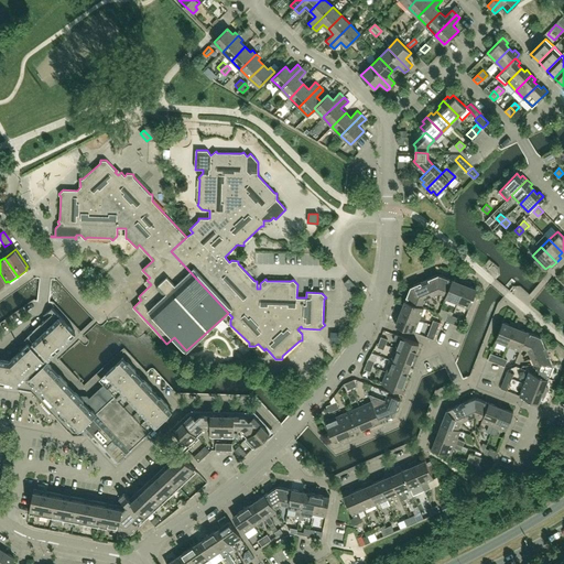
[(438,293),(438,274),(424,280),(432,296),(438,293)]
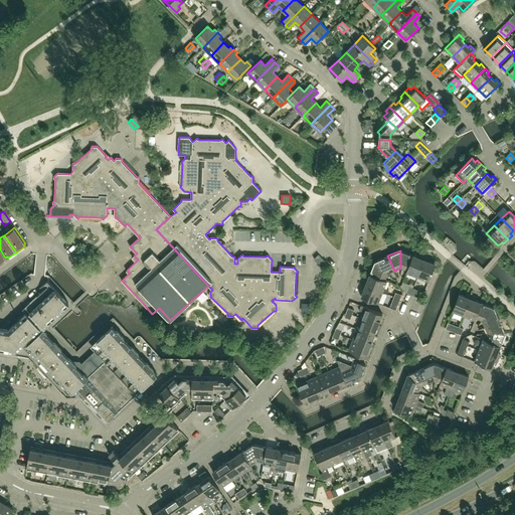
[(407,271),(413,255),(400,250),(400,268),(407,270),(407,271)]
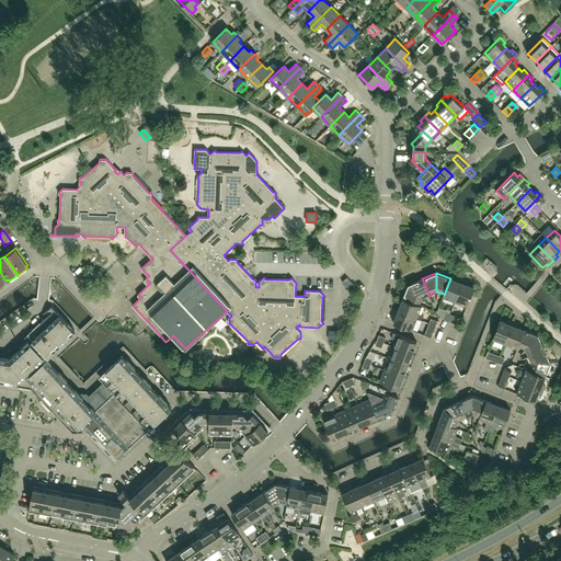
[(342,282),(350,289),(354,285),(346,277),(342,282)]
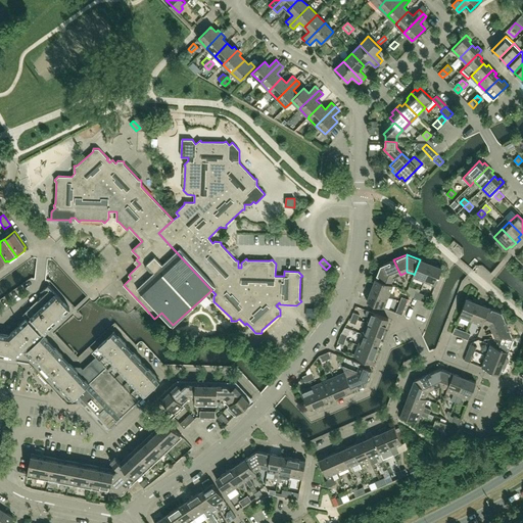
[(400,275),(393,259),(380,266),(393,278),(400,275)]
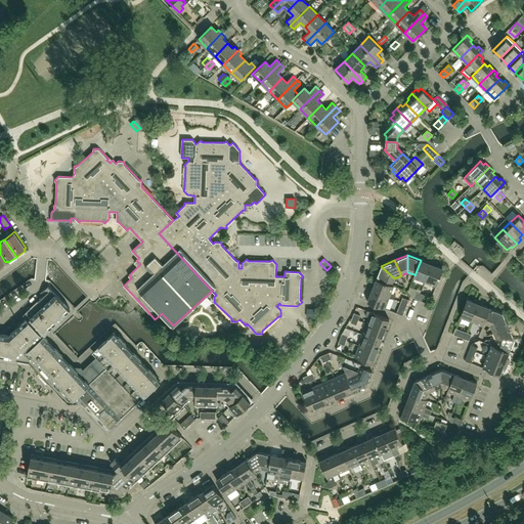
[(425,281),(433,261),(428,260),(427,262),(421,260),(415,275),(415,274),(413,277),(425,281)]
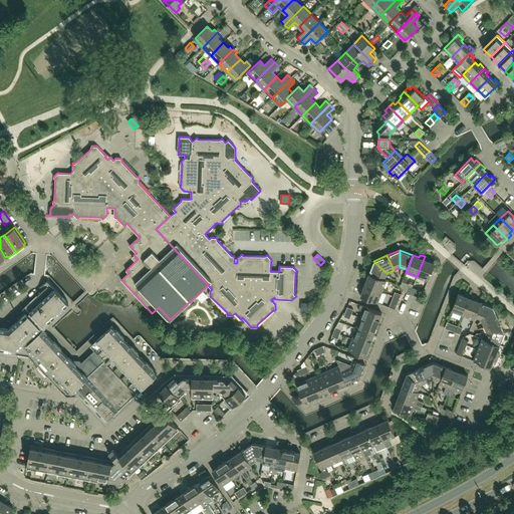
[(428,280),(435,263),(428,261),(429,258),(425,256),(417,276),(428,280)]
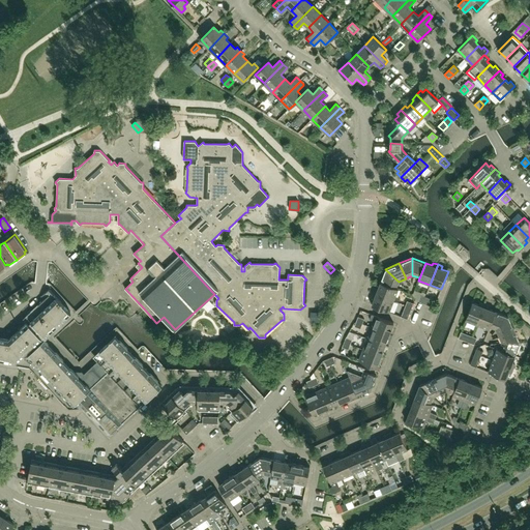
[(399,282),(385,269),(380,283),(395,289),(395,288),(399,282)]
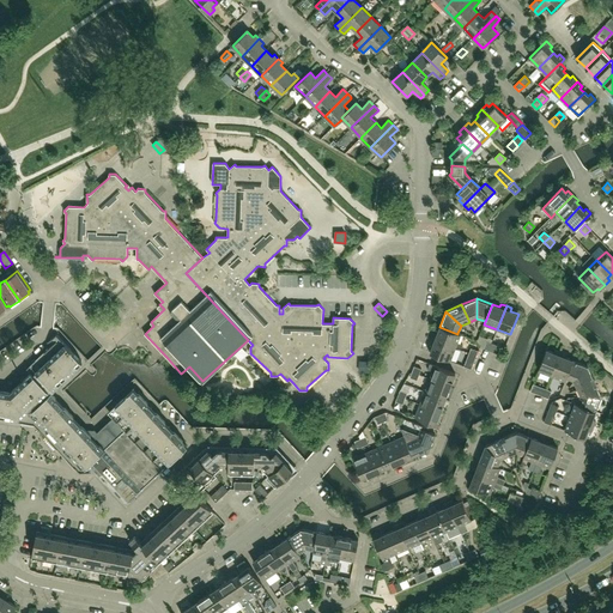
[(455,347),(461,334),(457,333),(457,334),(439,327),(437,334),(434,333),(432,339),(455,347)]
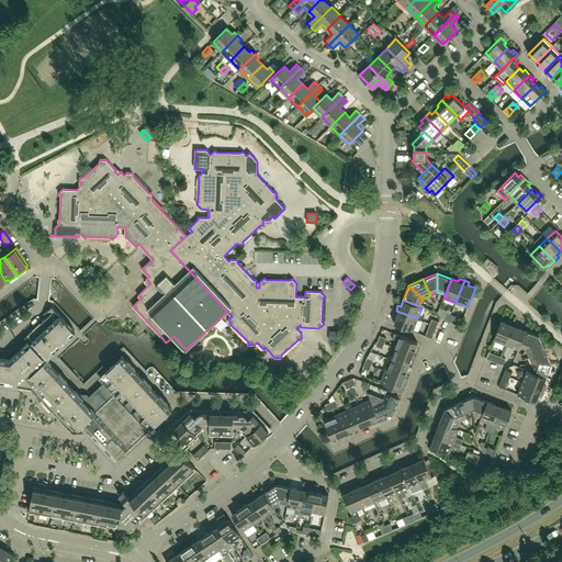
[(0,358),(0,382),(32,389),(72,433),(75,433),(81,426),(115,462),(171,409),(168,405),(168,403),(160,395),(158,394),(152,388),(152,385),(145,378),(143,378),(135,370),(135,368),(128,360),(126,360),(122,356),(99,378),(104,382),(89,396),(81,395),(76,390),(72,390),(67,383),(67,381),(60,372),(57,373),(51,366),(51,363),(47,359),(54,353),(53,351),(60,345),(63,345),(71,337),(70,335),(75,332),(52,306),(42,315),(45,318),(27,335),(32,339),(10,360),(0,358)]
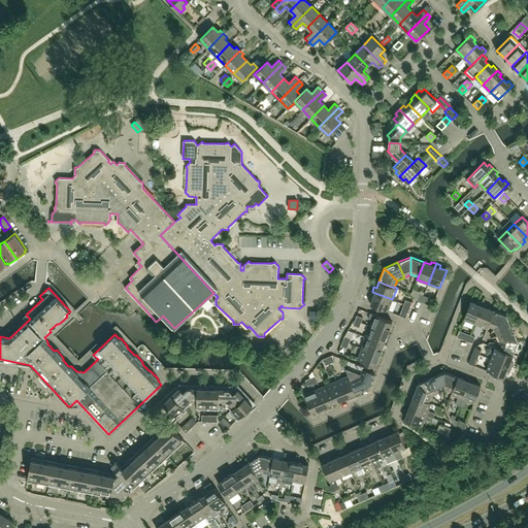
[(388,310),(392,299),(372,292),(370,296),(372,297),(370,304),(388,310)]
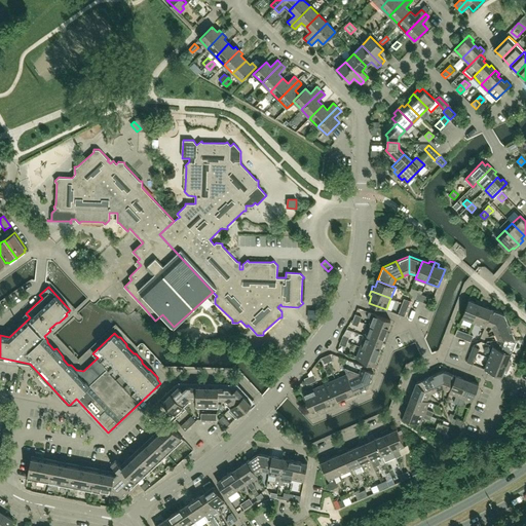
[(474,322),(481,302),(477,300),(476,303),(468,300),(462,317),(474,322)]
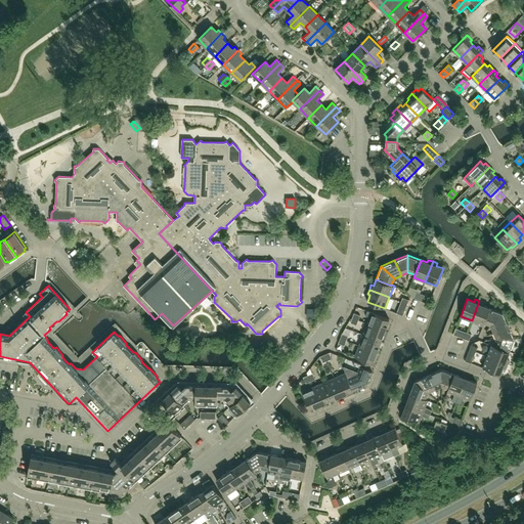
[(483,322),(489,308),(483,305),(484,303),(479,301),(472,320),(483,325),(484,323),(483,322)]
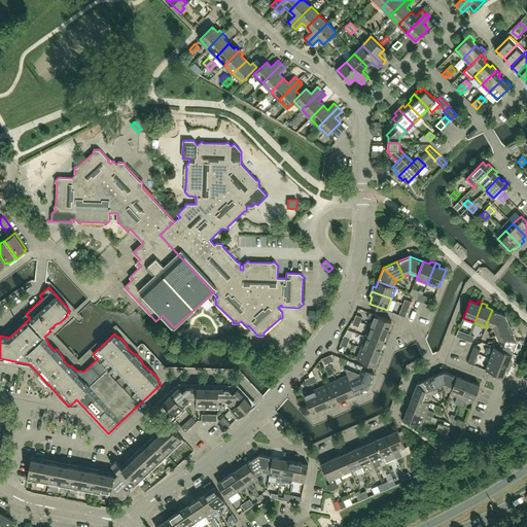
[(493,327),(505,315),(492,310),(486,324),(487,325),(493,327)]
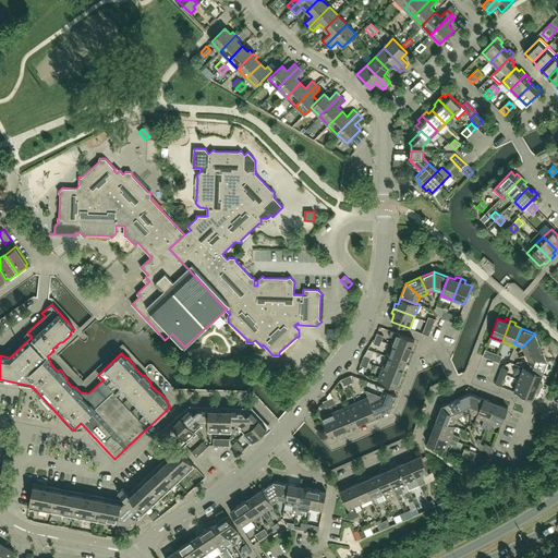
[(338,329),(332,329),(328,329),(327,338),(338,339),(338,329)]
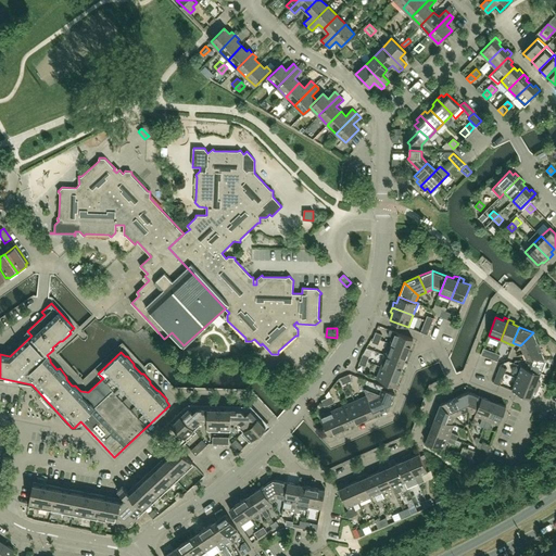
[(408,351),(413,339),(394,331),(390,343),(408,351)]
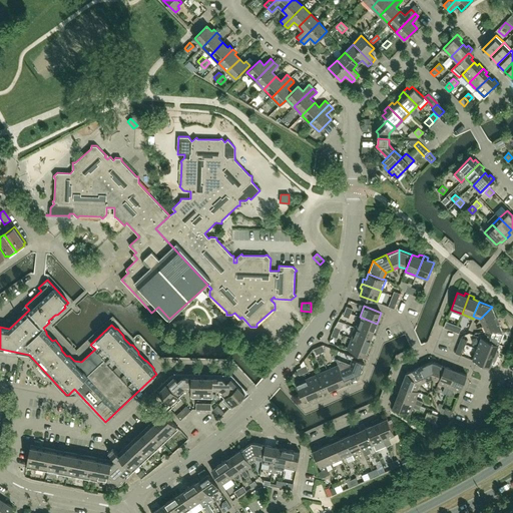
[(497,319),(492,307),(480,319),(483,326),(497,319)]
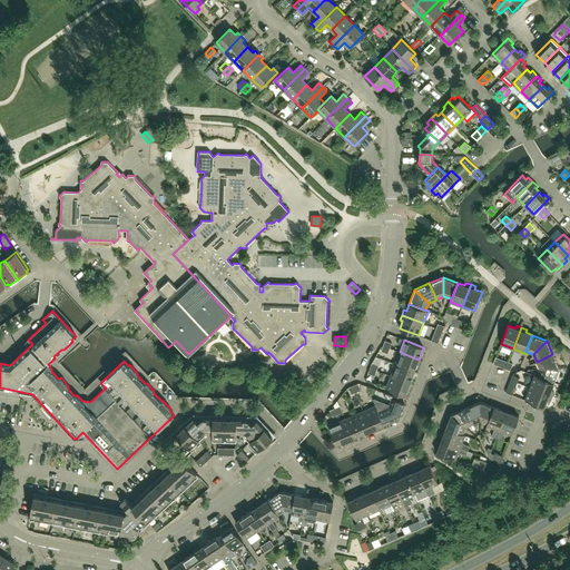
[(414,371),(419,360),(400,352),(395,364),(414,371)]
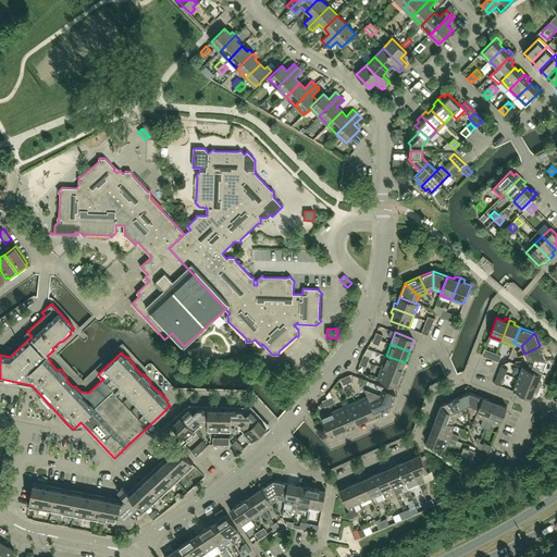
[(546,360),(540,346),(524,354),(528,360),(546,360)]
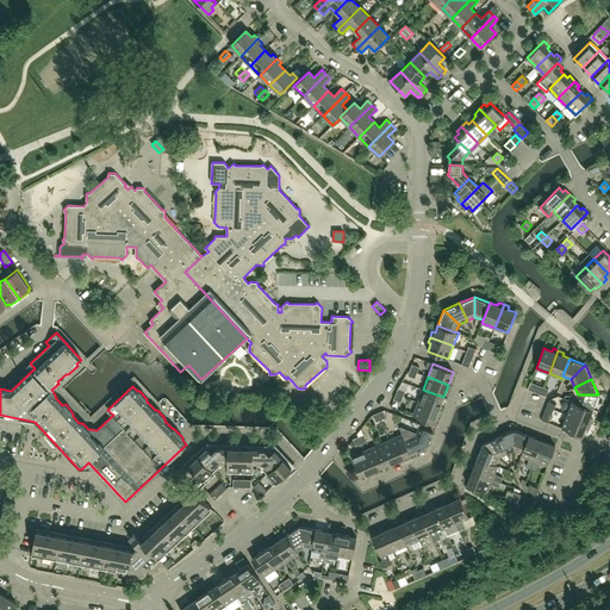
[(439,410),(443,397),(423,390),(418,403),(439,410)]
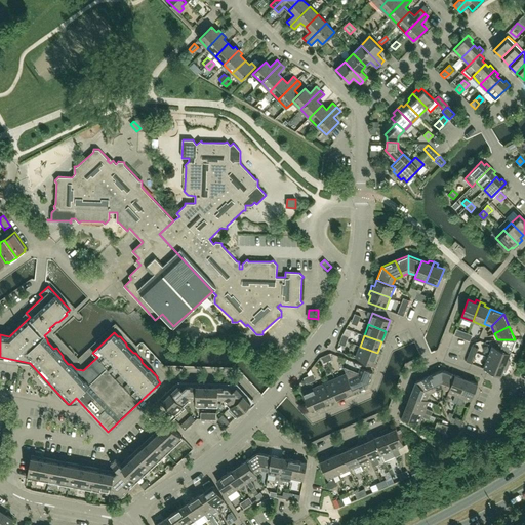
[(510,353),(515,339),(497,339),(495,347),(494,347),(510,353)]
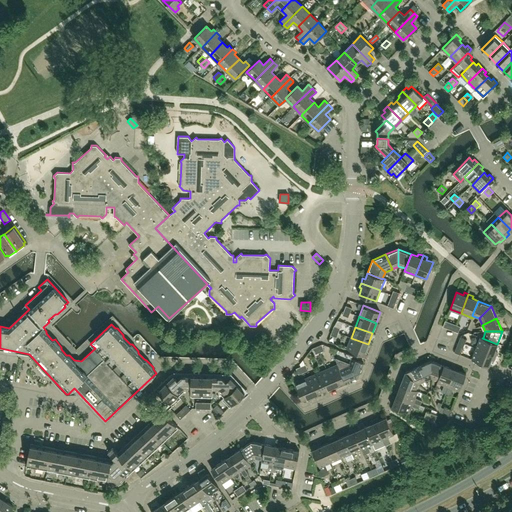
[(495,350),(497,344),(482,338),(483,338),(481,337),(476,348),(496,356),(497,351),(495,350)]
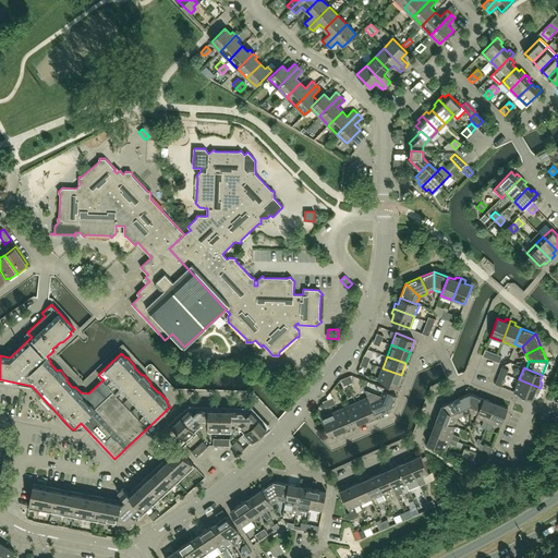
[(396,387),(401,375),(383,368),(377,380),(396,387)]
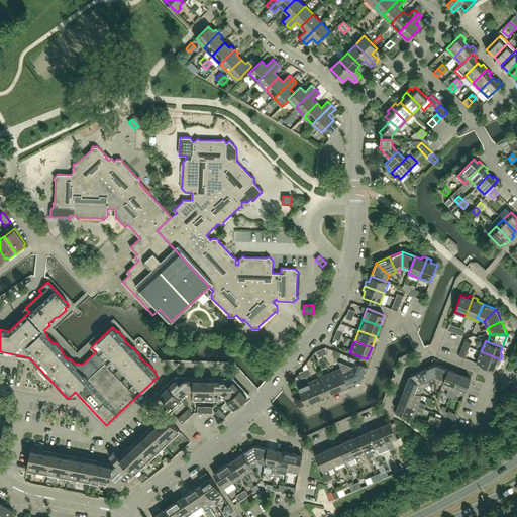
[(269,358),(263,351),(259,355),(265,363),(269,358)]
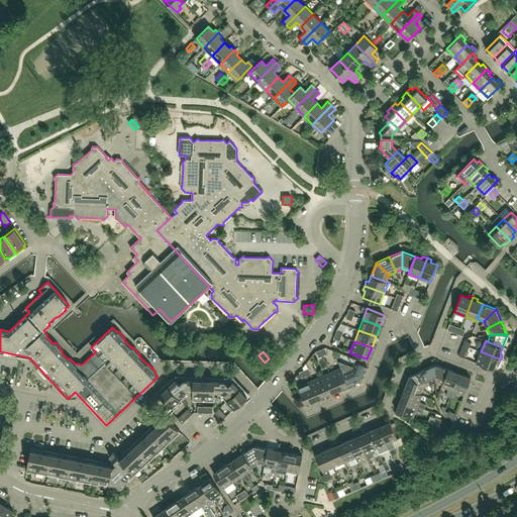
[(499,364),(501,359),(481,351),(477,363),(494,370),(496,363),(499,364)]
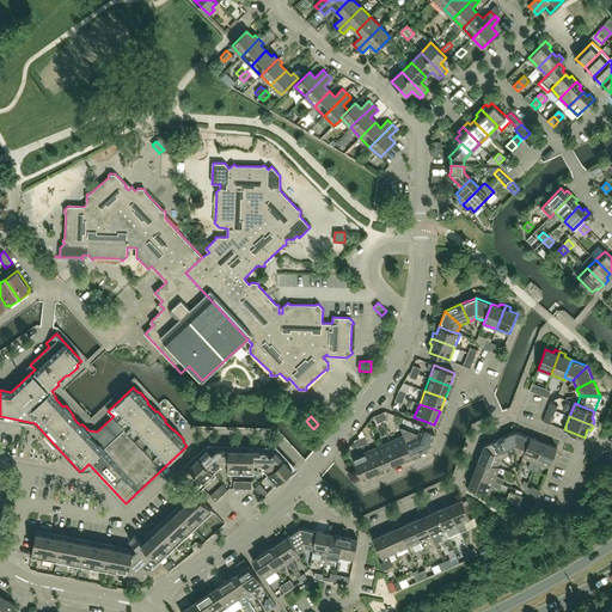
[(430,445),(435,434),(428,430),(429,428),(414,422),(412,427),(421,429),(417,435),(407,441),(405,441),(411,456),(424,450),(424,448),(430,445)]
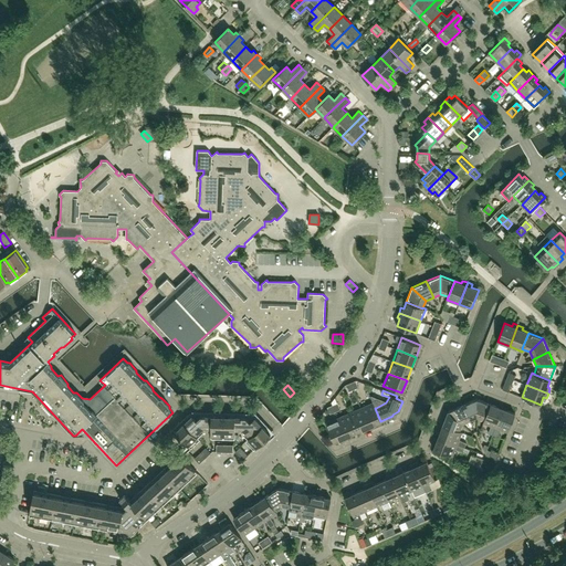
[(477,418),(477,399),(462,405),(470,421),(477,418)]
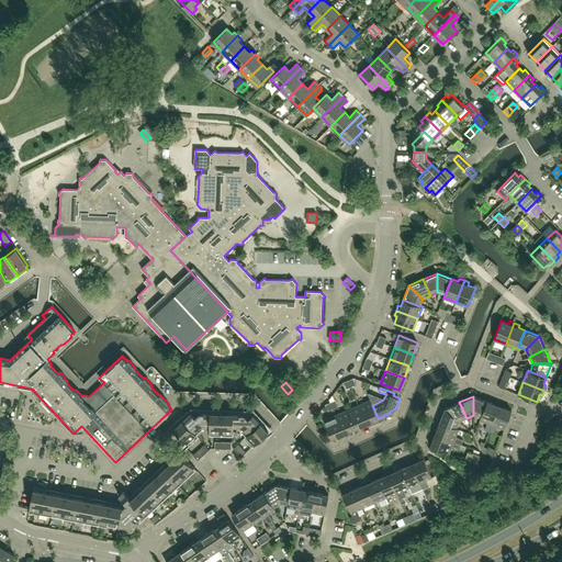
[(481,418),(487,402),(473,396),(473,415),(481,417),(481,418)]
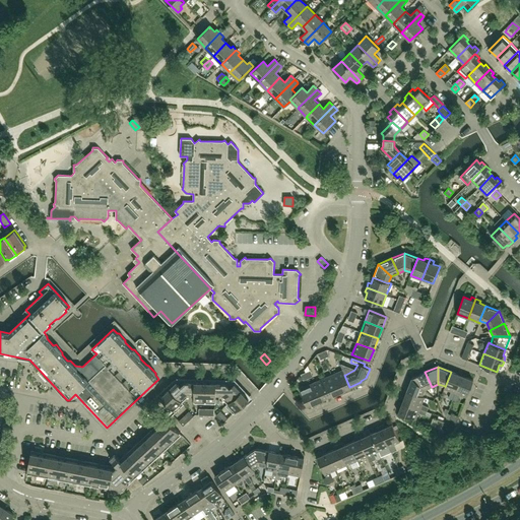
[(349,387),(344,375),(345,375),(343,370),(332,375),(339,391),(349,387)]
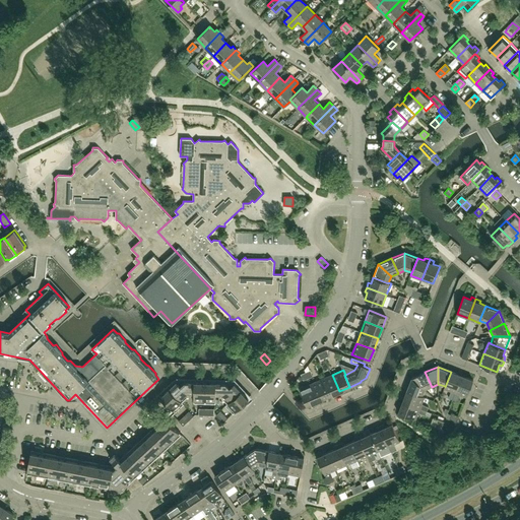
[(432,387),(425,372),(412,378),(425,390),(432,387)]
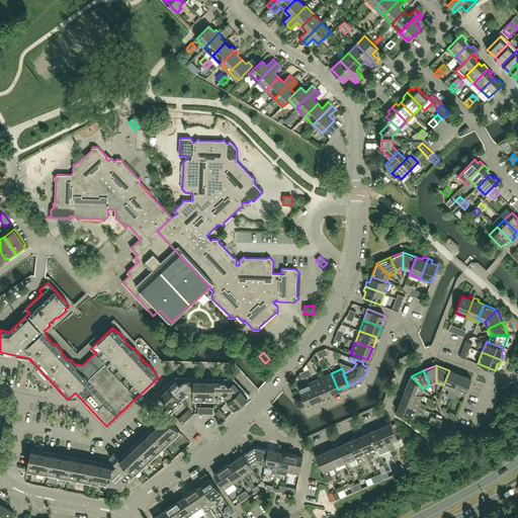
[(451,399),(460,374),(449,370),(443,385),(443,384),(442,386),(449,390),(445,402),(449,403),(451,399)]
